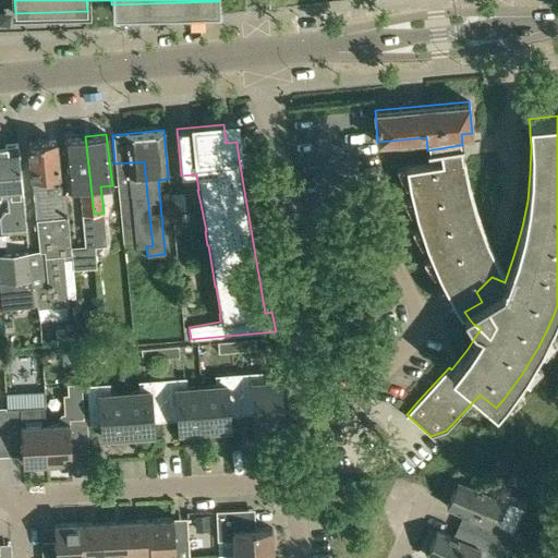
[(94,214),(85,136),(62,140),(68,189),(80,187),(86,247),(97,246),(94,214)]
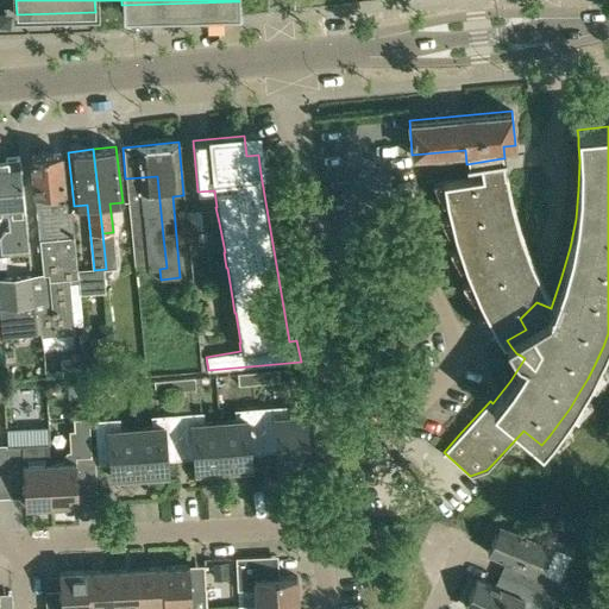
[(46,275),(31,276),(35,313),(39,313),(42,336),(74,332),(70,283),(79,283),(71,211),(67,211),(66,202),(61,152),(31,156),(36,206),(43,274),(49,274),(52,312),(50,312),(46,275)]
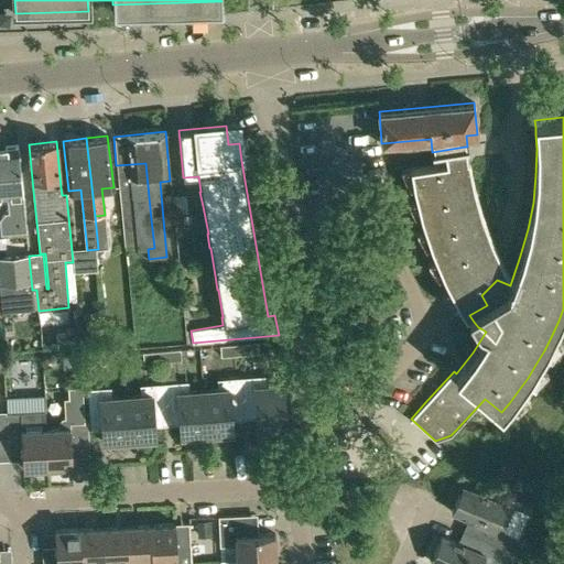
[(1,232),(26,230),(18,144),(0,147),(0,197),(8,196),(10,213),(7,213),(0,220),(1,232)]
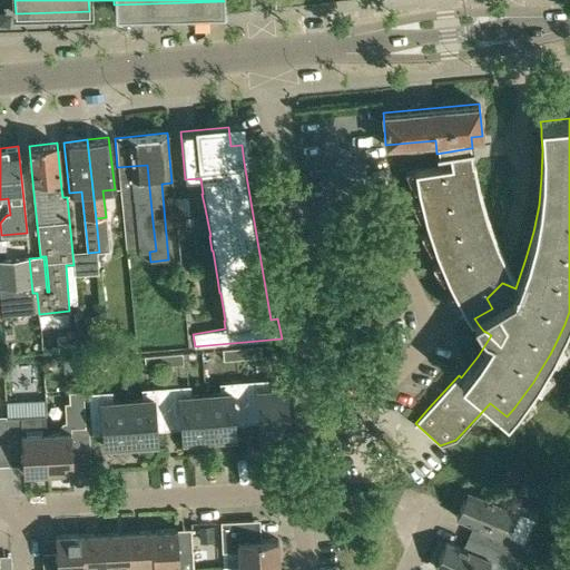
[(471,320),(474,318),(492,308),(487,298),(502,283),(516,288),(518,282),(503,255),(495,239),(487,214),(479,186),(473,159),(472,159),(470,148),(450,151),(451,163),(414,168),(418,188),(425,219),(436,251),(449,281),(461,303),(471,320)]
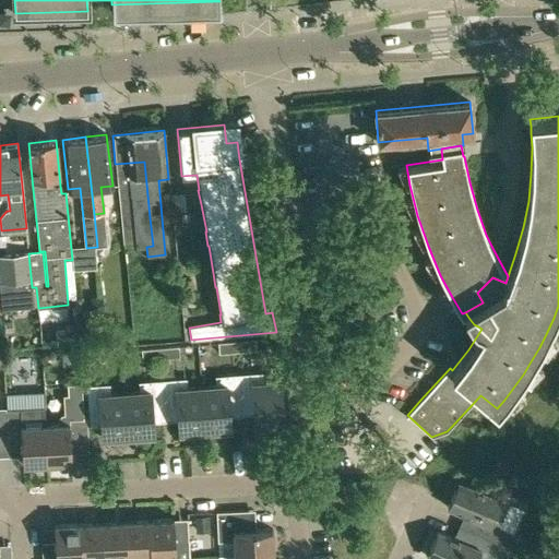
[(153,246),(150,217),(144,162),(115,164),(123,249),(146,247),(153,246)]
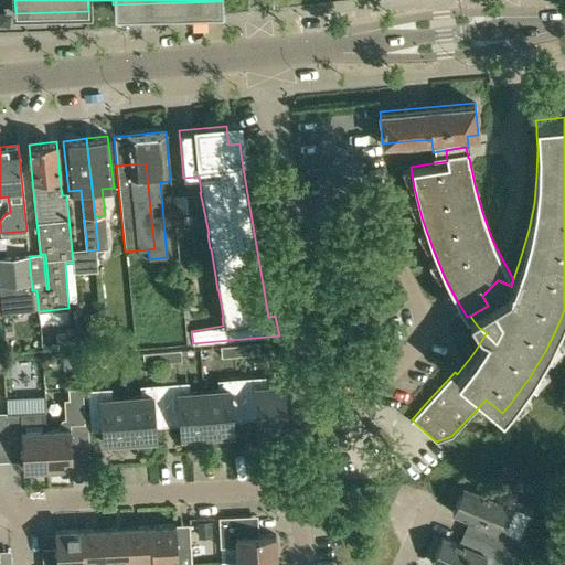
[(194,178),(184,179),(185,190),(195,189),(194,178)]
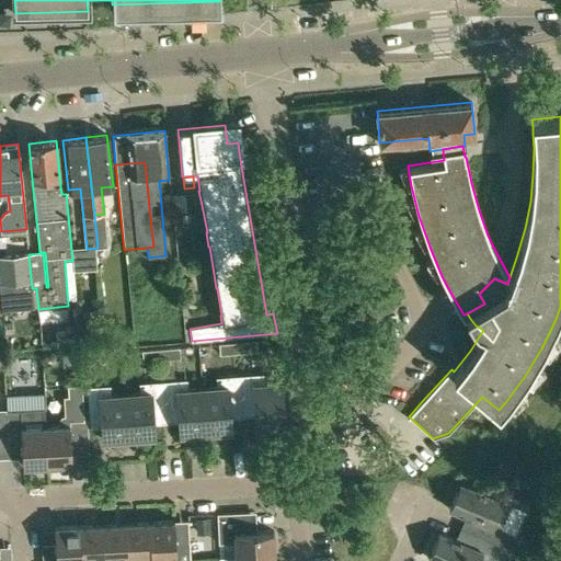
[(327,241),(343,239),(342,226),(325,228),(327,241)]
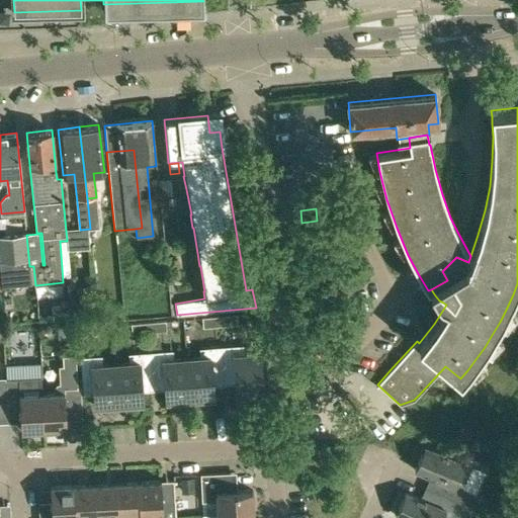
[(31,283),(29,266),(26,235),(0,237),(0,255),(1,269),(3,285),(31,283)]
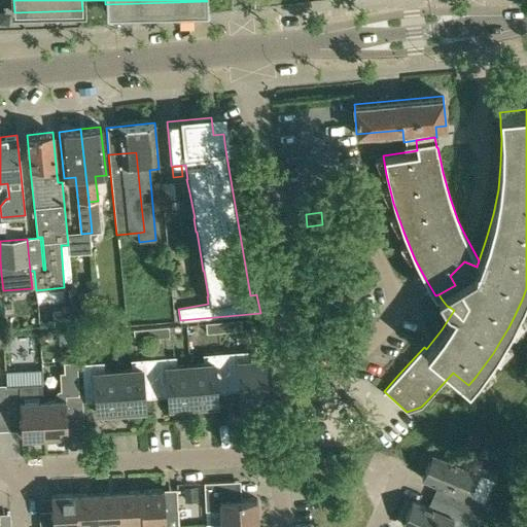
[(65,323),(64,310),(53,311),(54,325),(65,323)]
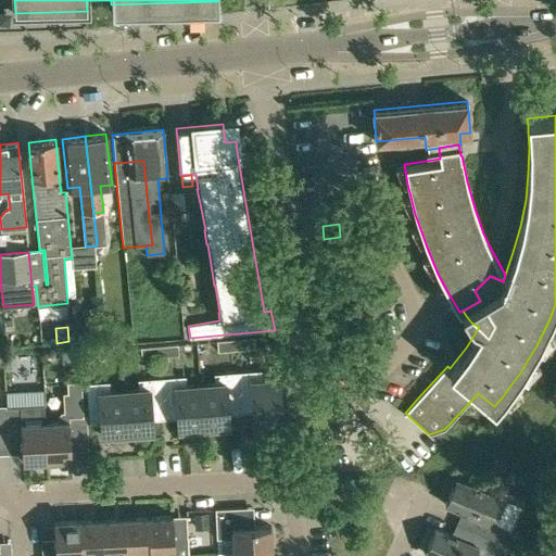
[(253,338),(235,339),(236,350),(254,348),(253,338)]
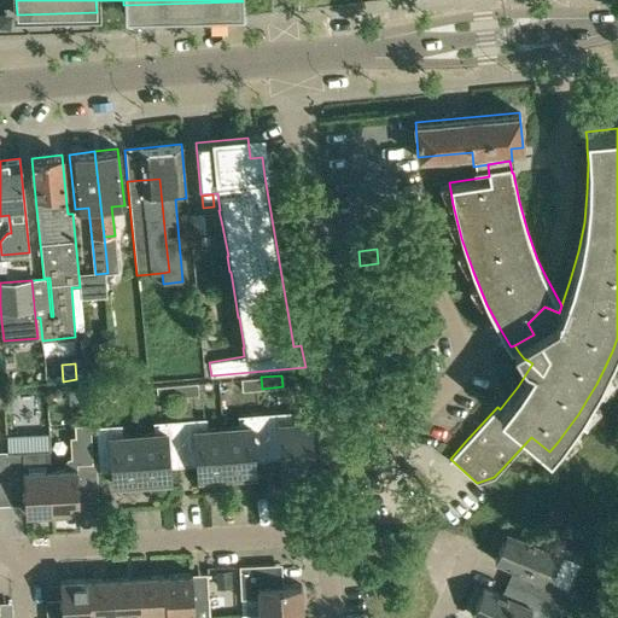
[(242,391),(262,389),(261,377),(242,379),(242,391)]
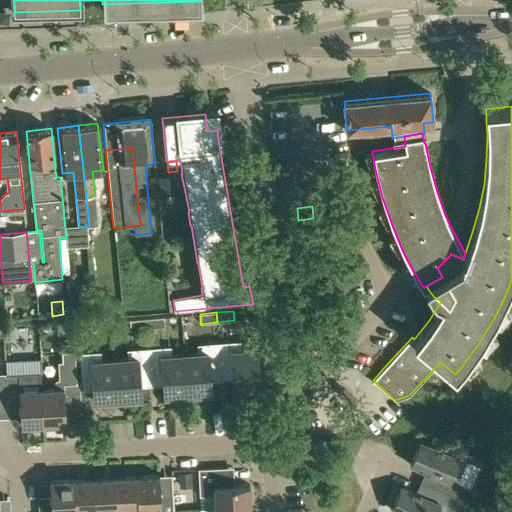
[(163,317),(146,319),(147,328),(164,327),(163,317)]
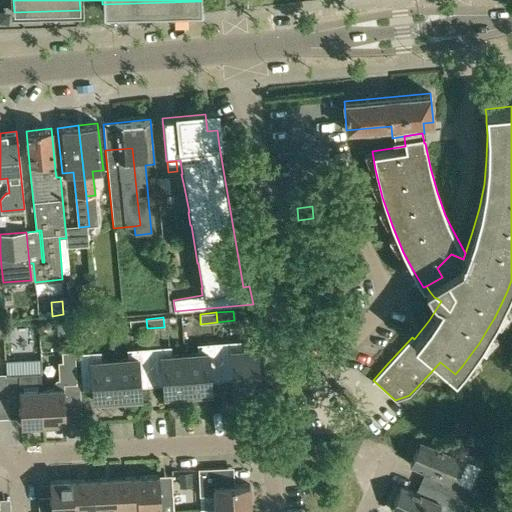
[(130,330),(147,328),(146,319),(129,320),(130,330)]
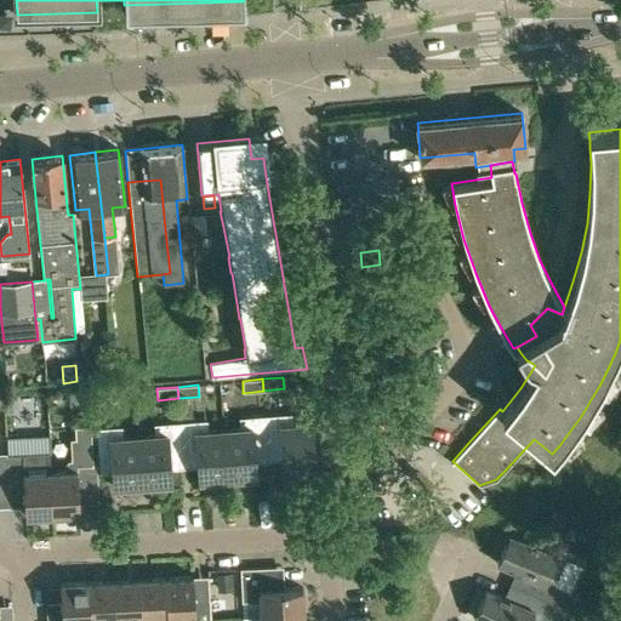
[(84,389),(68,389),(69,406),(84,406),(84,389)]
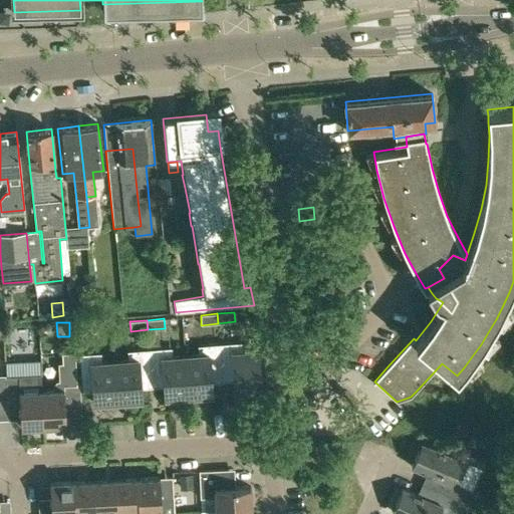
[(76,323),(77,333),(94,332),(94,322),(76,323)]
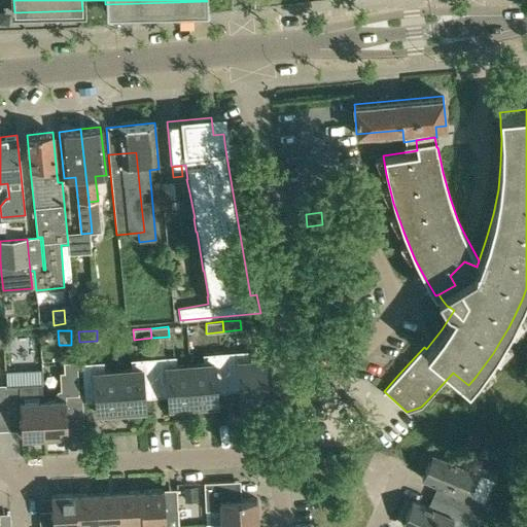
[(227,387),(240,386),(242,401),(246,401),(246,405),(267,403),(262,358),(248,359),(248,350),(225,352),(227,387)]
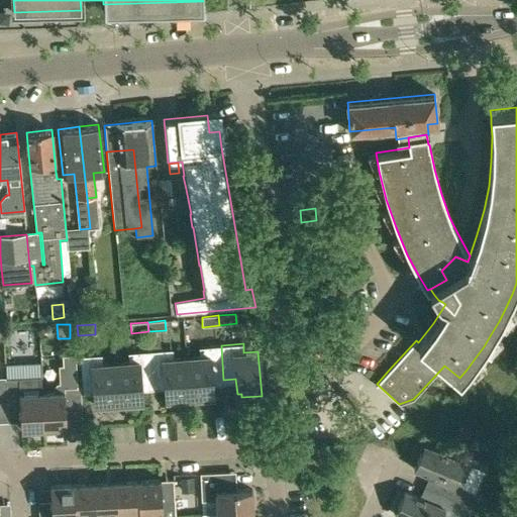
[(190,401),(208,399),(208,397),(213,396),(212,381),(223,380),(221,345),(199,347),(200,356),(186,357),(190,401)]
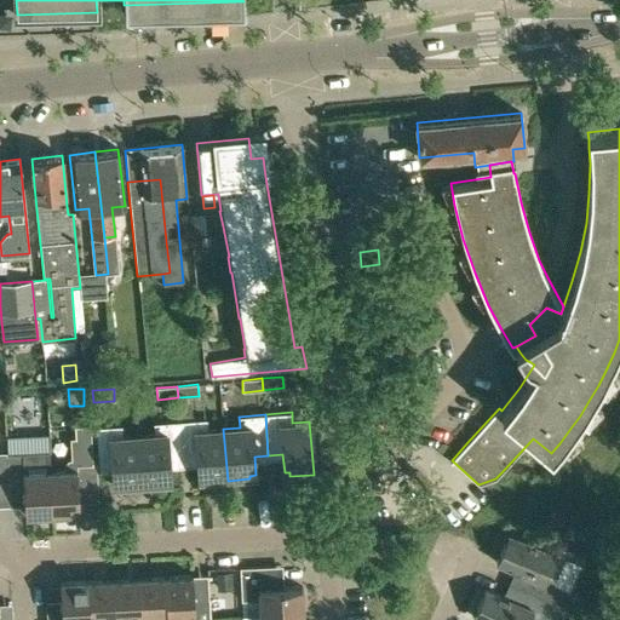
[(228,481),(223,429),(207,430),(206,419),(181,420),(183,461),(197,460),(200,480),(205,478),(205,482),(228,481)]
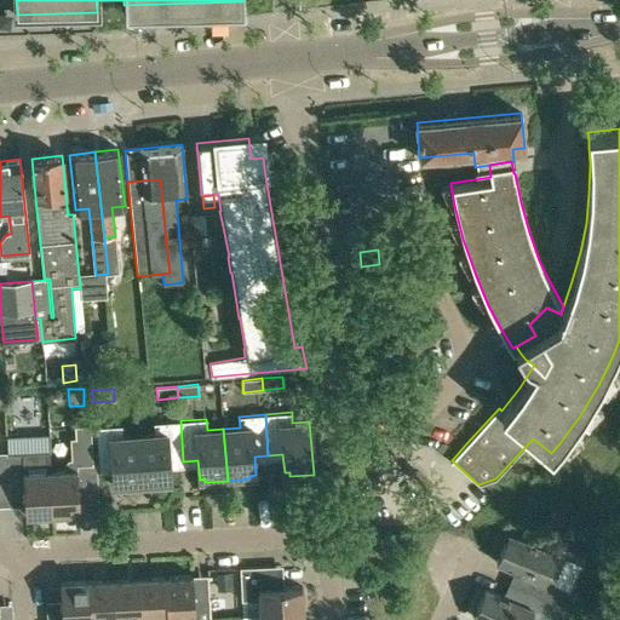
[(168,463),(183,461),(181,420),(154,423),(154,434),(138,435),(143,487),(165,486),(165,482),(171,482),(168,463)]
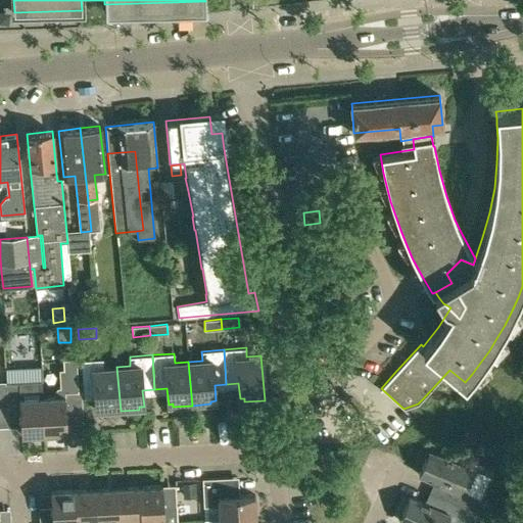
[(82,391),(78,391),(76,359),(62,360),(63,369),(59,369),(59,387),(57,387),(54,390),(54,393),(42,393),(44,433),(66,432),(65,410),(83,409),(82,391)]
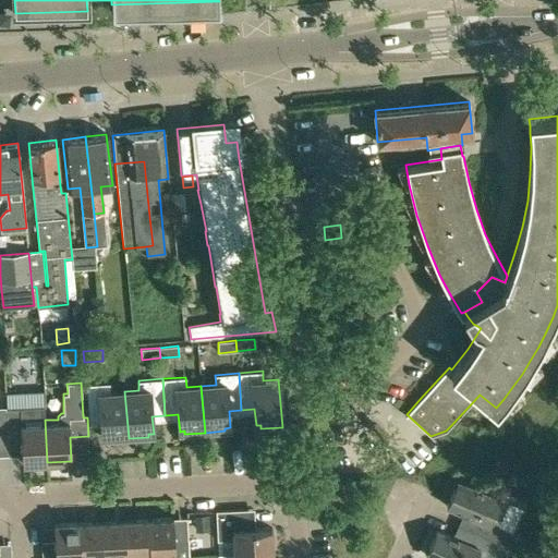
[(89,422),(101,421),(102,437),(108,437),(108,440),(129,438),(124,391),(110,392),(109,383),(86,385),(89,422)]
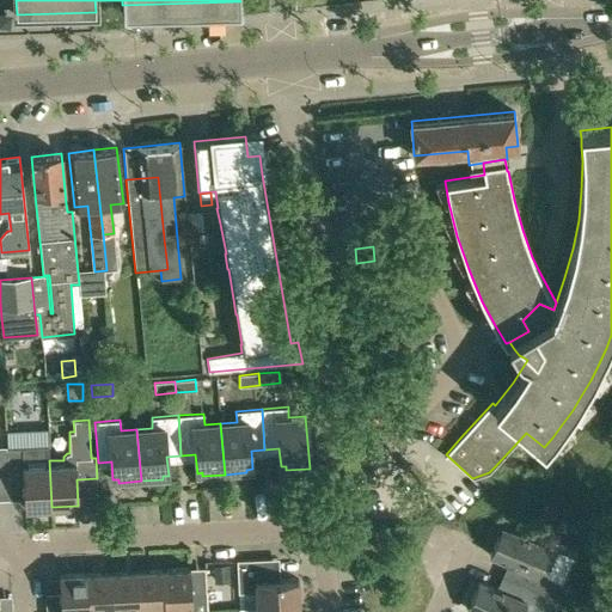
[(7,448),(8,473),(8,483),(24,483),(25,508),(51,507),(49,460),(49,447),(7,448)]
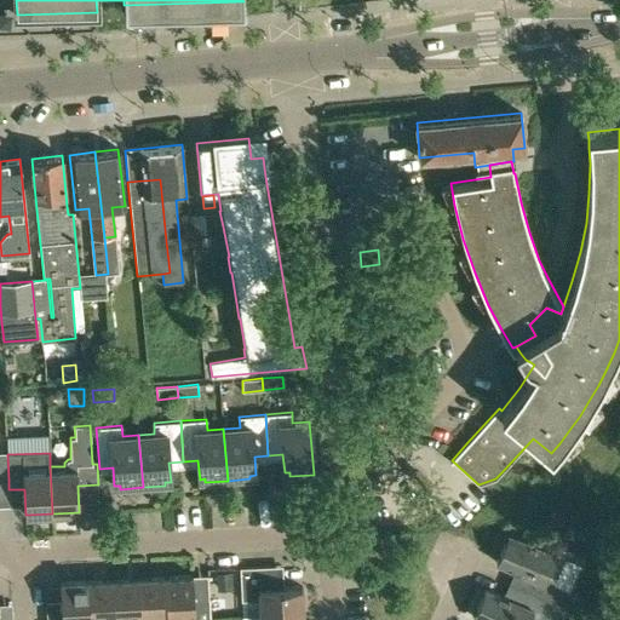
[(552,584),(564,557),(539,546),(540,543),(527,538),(526,541),(507,533),(495,562),(518,572),(512,585),(547,600),(564,607),(572,592),(552,584)]
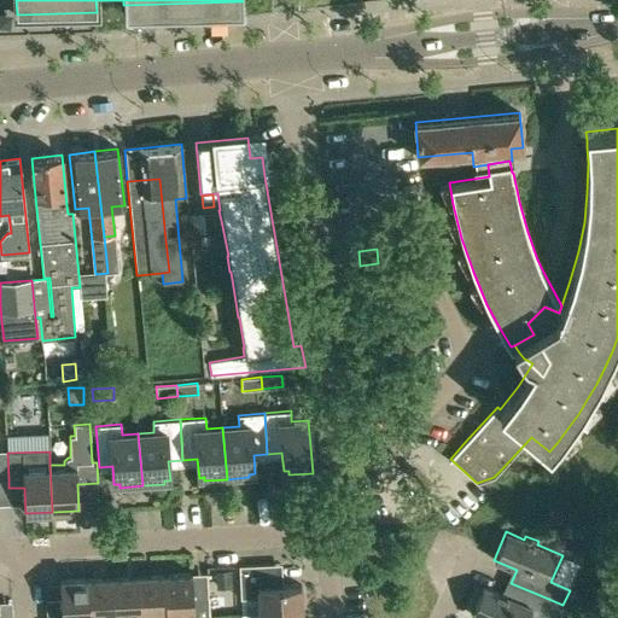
[(258,598),(260,614),(302,612),(301,584),(275,586),(274,564),(239,566),(240,599),(258,598)]
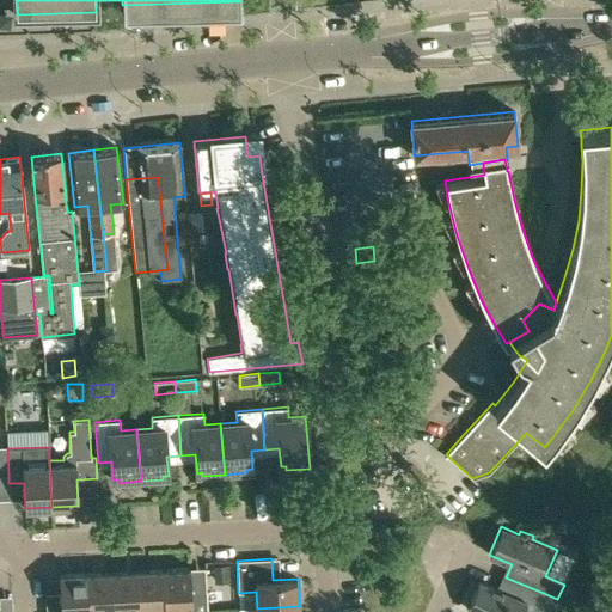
[(228,564),(213,565),(214,581),(230,580),(228,564)]
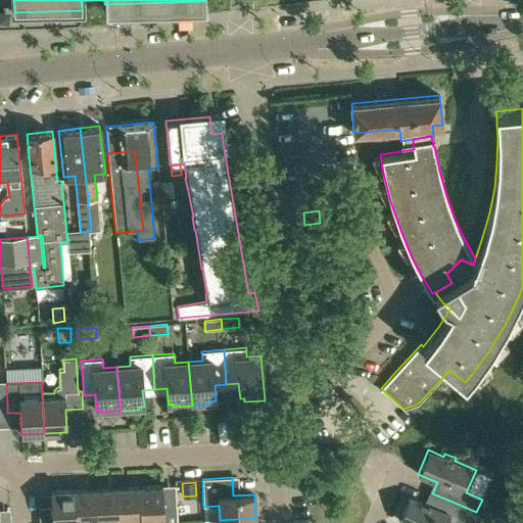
[(142,522),(164,521),(163,522),(177,522),(177,507),(163,507),(162,485),(140,486),(142,522)]
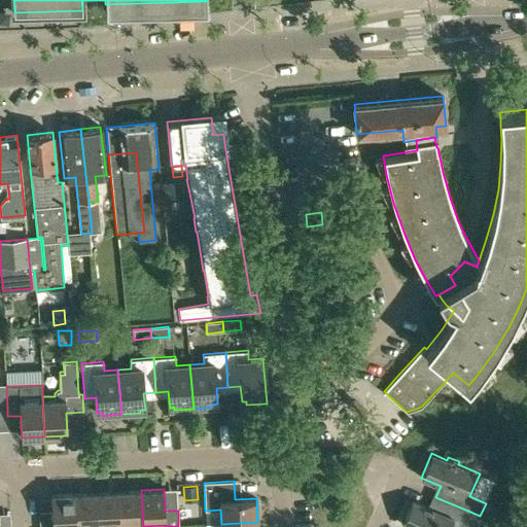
[(141,490),(119,491),(120,524),(142,523),(142,526),(143,526),(141,490)]
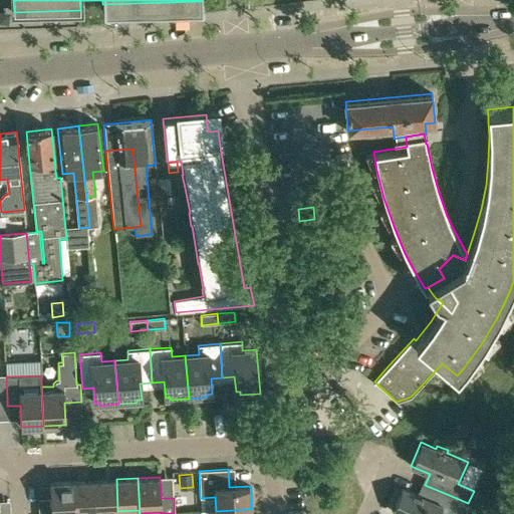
[(96,512),(117,511),(116,479),(94,480),(96,512)]
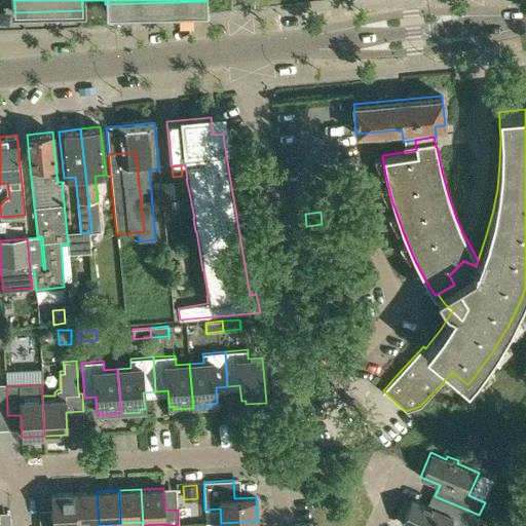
[(97,491),(74,493),(75,525),(98,525),(99,524),(97,491)]
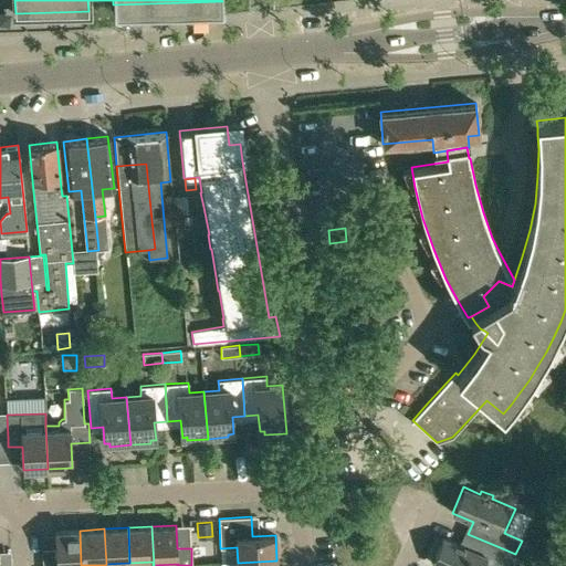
[(81,565),(80,531),(55,532),(56,555),(42,556),(42,565),(81,565)]
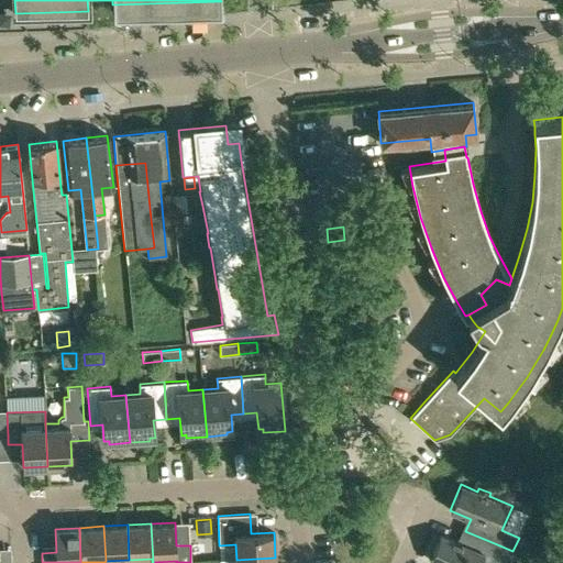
[(507,562),(512,551),(497,544),(465,531),(461,543),(440,534),(429,560),(435,562),(507,562)]
